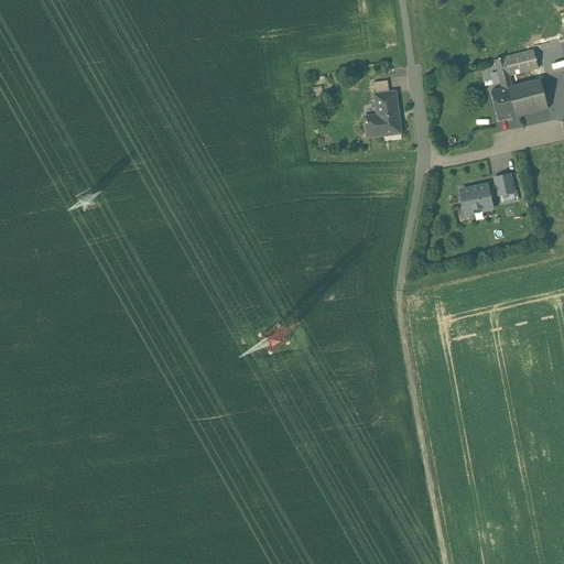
[(534,51),(505,57),(509,76),(539,69),(534,51)]
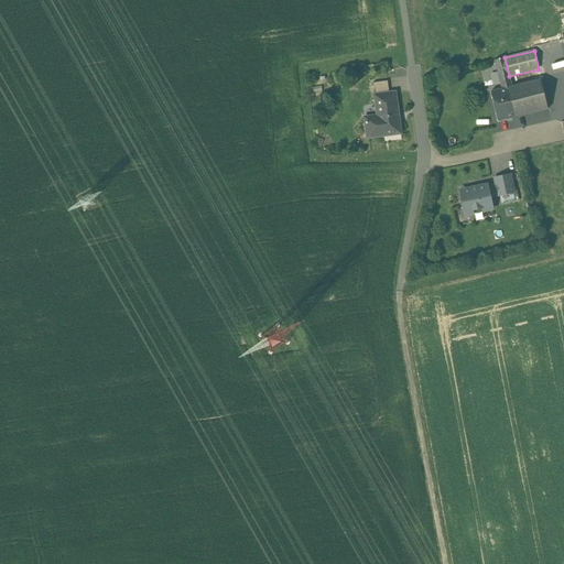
[(505,57),(495,61),(502,89),(512,87),(509,76),(505,57)]
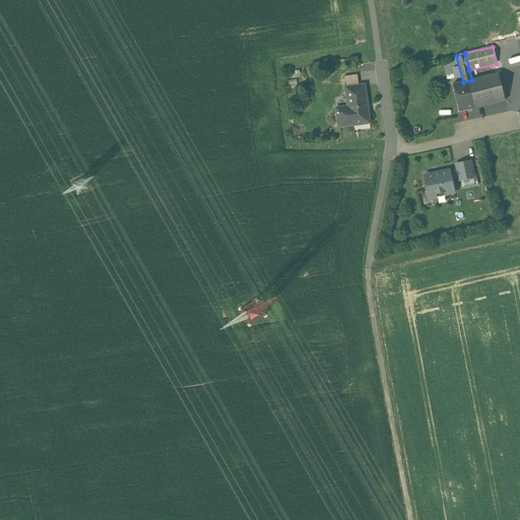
[(472,80),(463,82),(452,85),(459,112),(471,109),(505,101),(499,73),(472,80)]
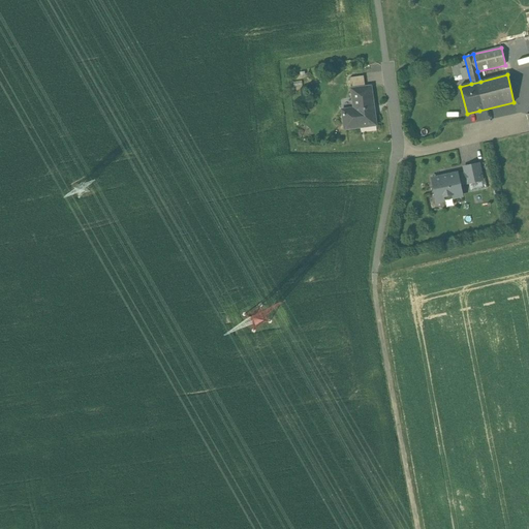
[(364,76),(349,78),(351,90),(351,89),(365,87),(364,76)]
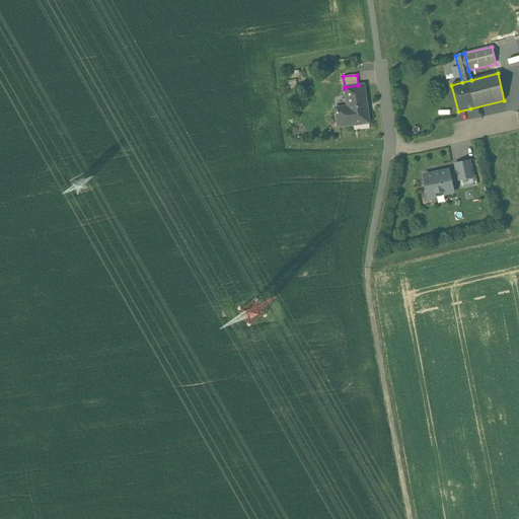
[(358,85),(345,87),(345,88),(349,114),(337,116),(339,127),(360,124),(360,122),(369,121),(364,85),(358,85)]
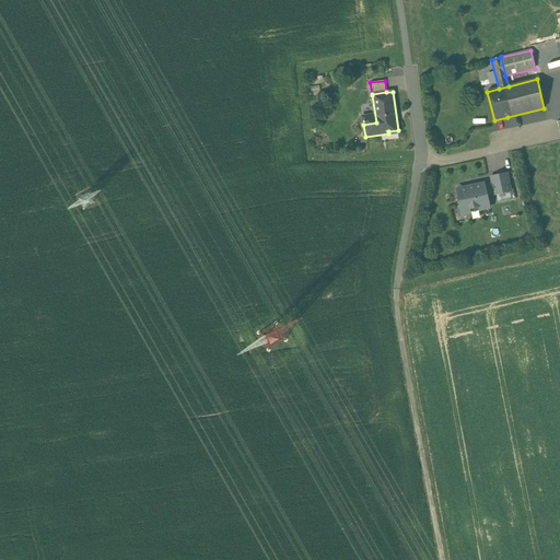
[(544,108),(508,117),(510,129),(539,123),(539,120),(546,118),(544,108)]
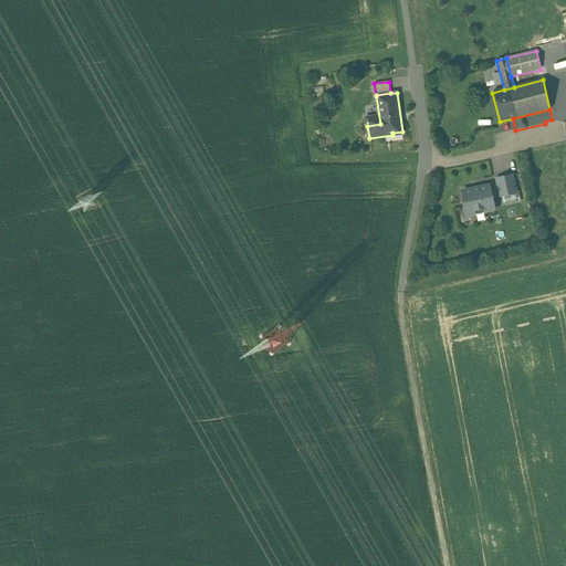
[(512,176),(496,179),(500,197),(516,194),(512,176)]
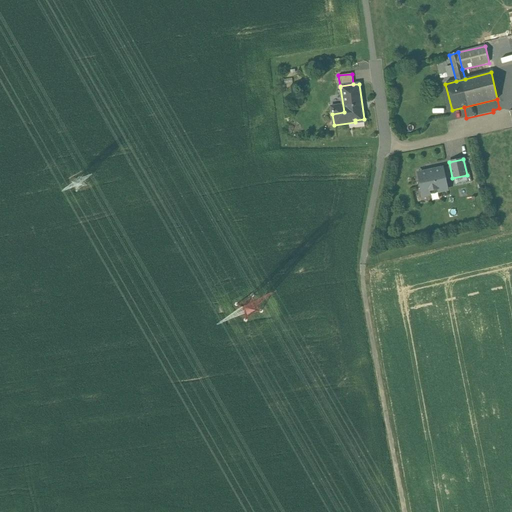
[(442,168),(418,174),(419,180),(418,180),(418,183),(419,186),(420,189),(421,189),(427,187),(429,193),(433,193),(435,193),(438,191),(447,189),(442,168)]
